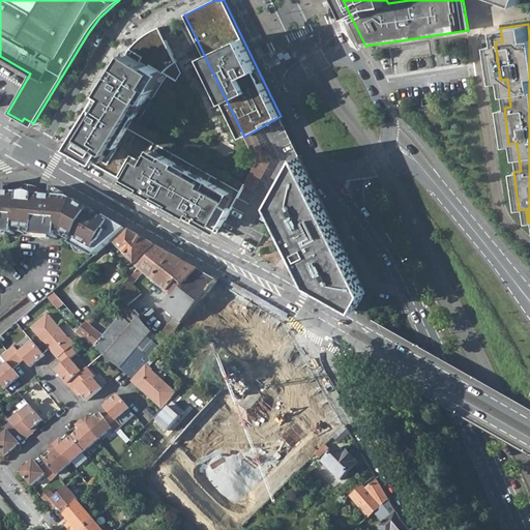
[(126,54),(68,148),(205,225),(211,229),(217,232),(245,183),(147,128),(181,72),(159,27),(155,29),(151,31),(147,33),(139,39),(133,46),(126,54)]
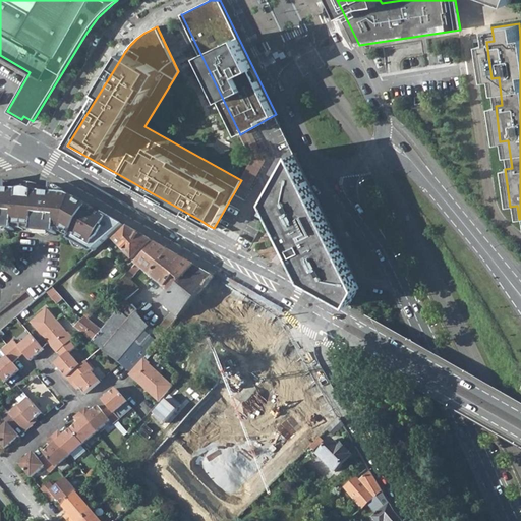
[(415,104),(417,117),(427,115),(425,102),(415,104)]
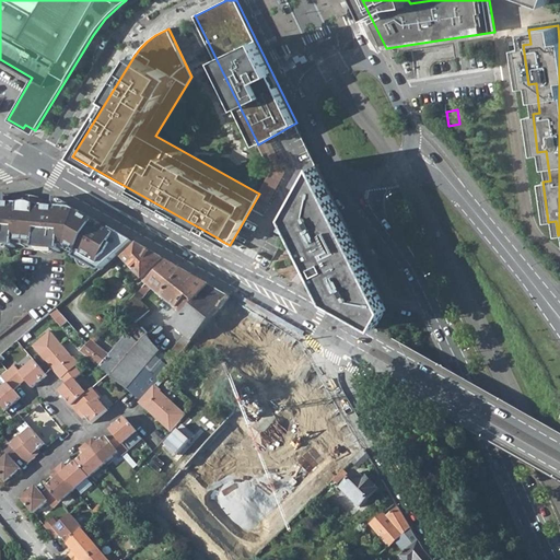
[(340,213),(316,164),(287,216),(328,301),(376,328),(387,310),(340,213)]
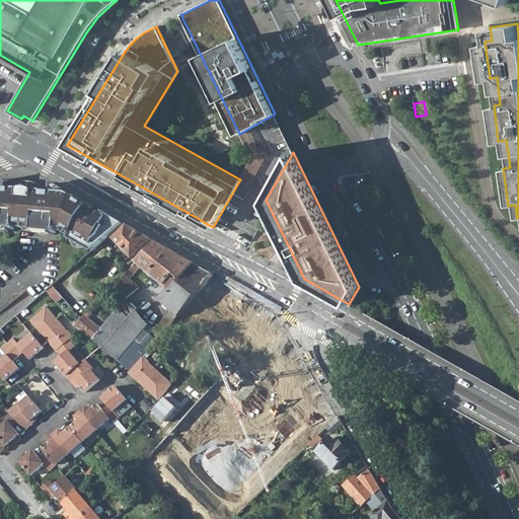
[(242,183),(252,188),(262,163),(251,159),(242,183)]
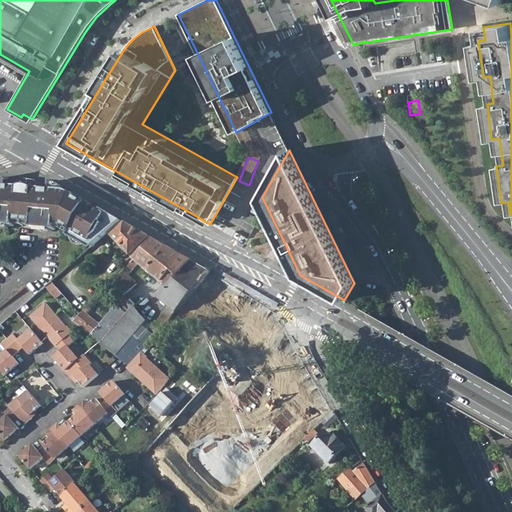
[(0,224),(15,225),(15,222),(19,222),(35,223),(34,227),(56,229),(57,226),(62,225),(72,231),(70,235),(88,246),(89,245),(92,242),(95,244),(112,229),(122,221),(102,209),(101,211),(91,205),(92,203),(79,196),(77,198),(72,195),(74,193),(62,187),(52,181),(51,184),(50,190),(3,186),(4,180),(4,176),(0,177),(0,224)]
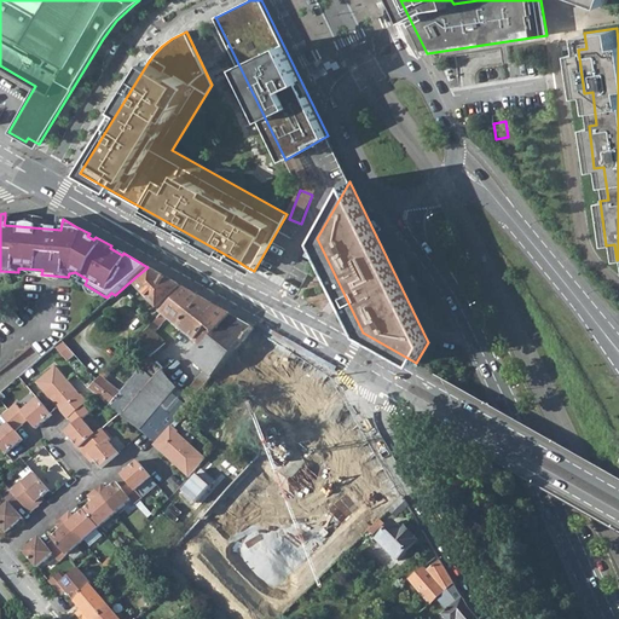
[(15,219),(5,218),(4,225),(61,230),(62,223),(52,223),(45,218),(39,217),(35,215),(32,215),(29,214),(25,215),(16,218),(15,219)]
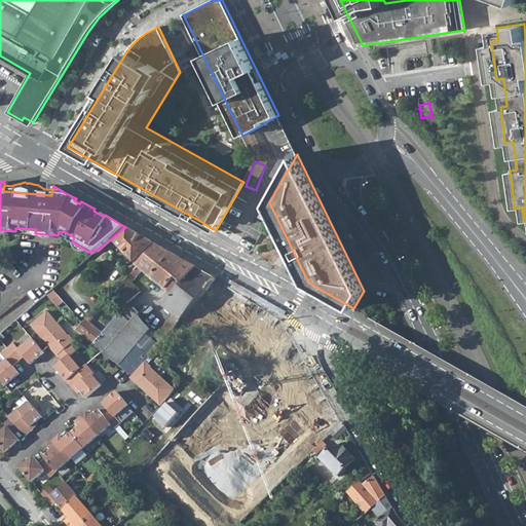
[(136,260),(139,264),(158,245),(130,229),(119,238),(115,242),(134,262),(136,260)]
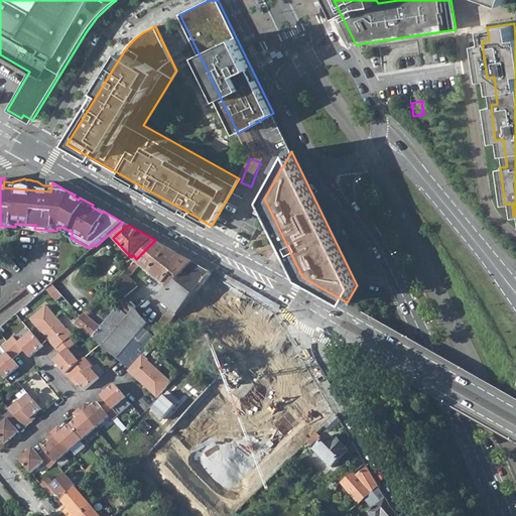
[(151,330),(156,337),(194,291),(200,285),(211,272),(155,240),(136,259),(110,285),(115,291),(117,289),(123,296),(137,285),(129,276),(139,265),(168,288),(158,300),(169,308),(151,330)]
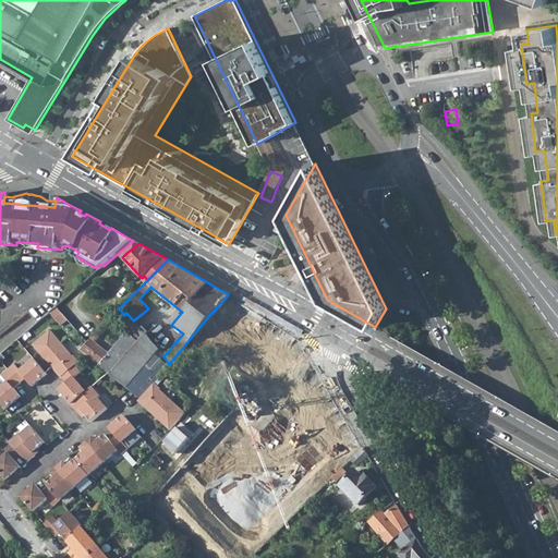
[(255,310),(228,294),(216,308),(220,311),(216,319),(242,334),(242,332),(255,310)]
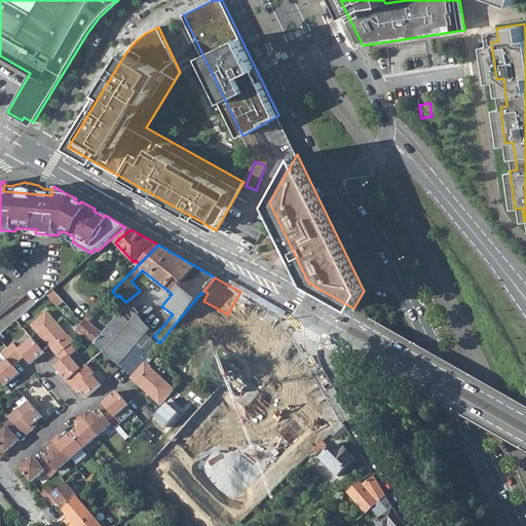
[(53,290),(47,295),(52,300),(59,295),(53,290)]
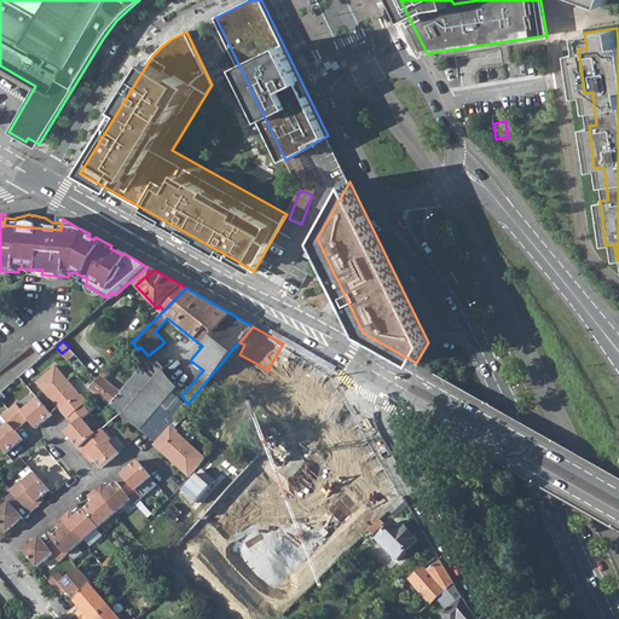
[(239,342),(232,350),(239,354),(244,345),(239,342)]
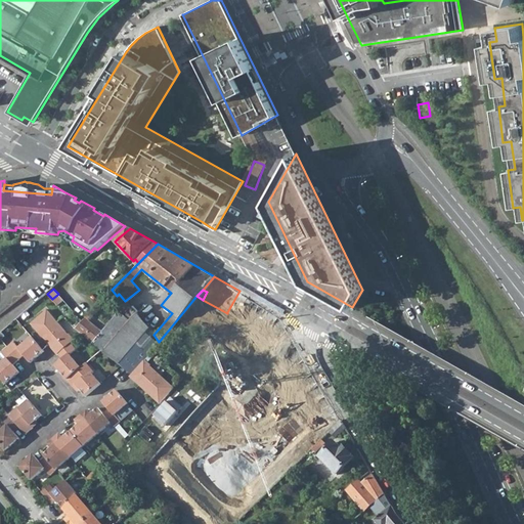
[(259,335),(262,336),(263,335),(268,329),(281,314),(239,291),(227,312),(260,332),(259,335)]
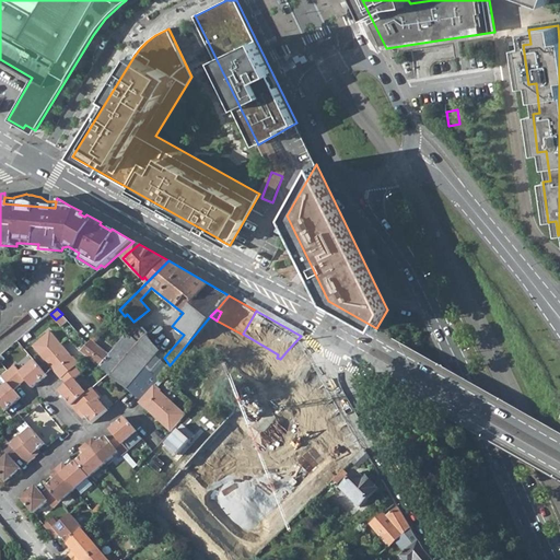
[(61,326),(68,321),(62,314),(56,319),(61,326)]
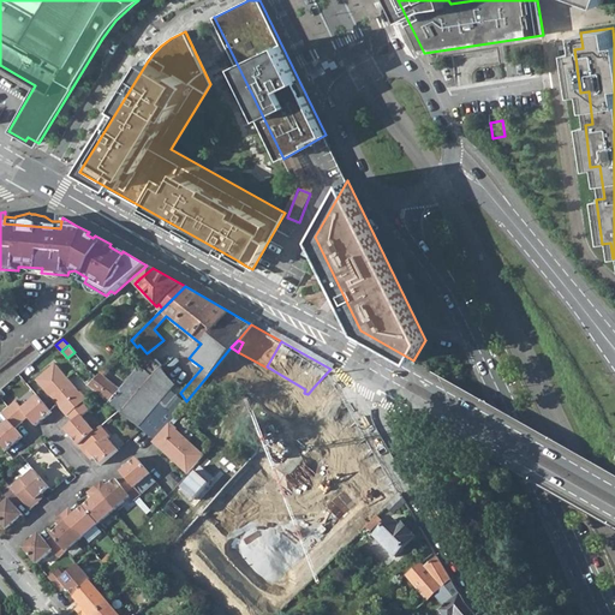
[(155,359),(162,369),(166,365),(163,363),(169,357),(165,352),(155,359)]
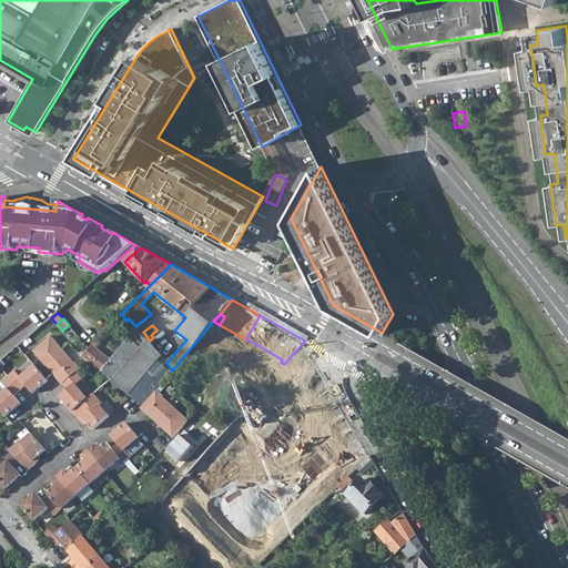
[(80,356),(113,383),(150,341),(143,332),(142,331),(133,341),(130,337),(127,338),(109,359),(91,345),(80,356)]
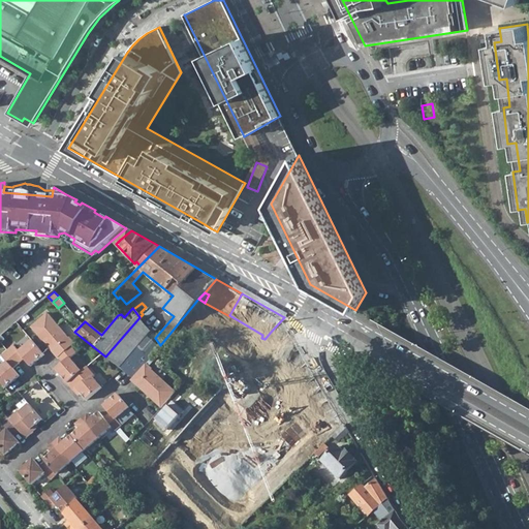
[(31,328),(48,347),(57,359),(58,358),(71,346),(75,343),(70,337),(68,338),(48,314),(31,328)]
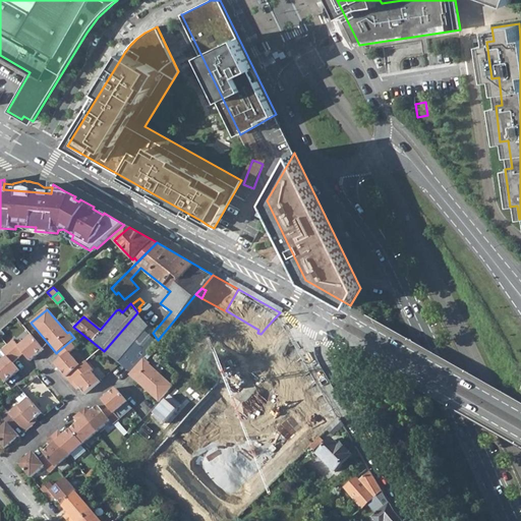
[(104,351),(117,362),(143,331),(148,326),(137,312),(104,351)]
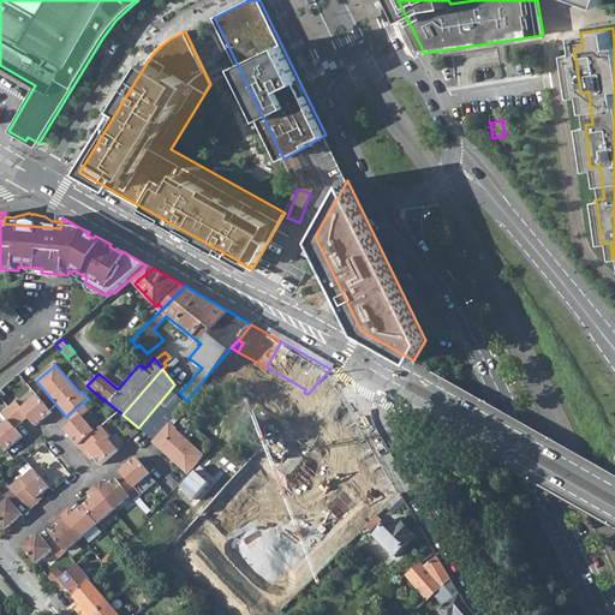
[(309,393),(314,398),(321,392),(315,386),(309,393)]
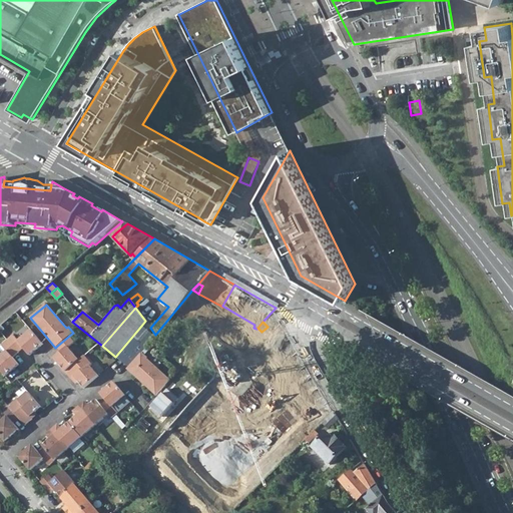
[(115,357),(128,367),(141,351),(153,336),(141,326),(115,357)]
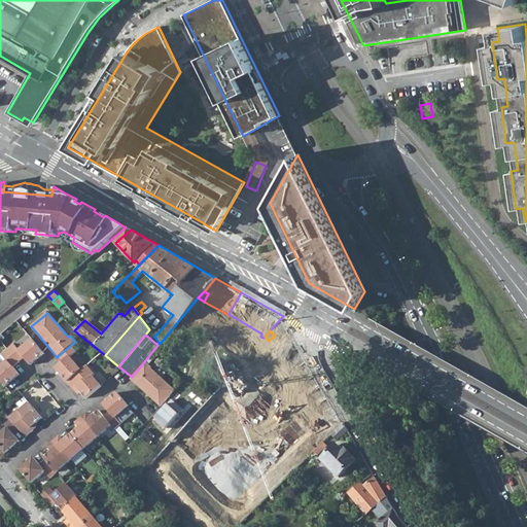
[(24,357),(30,365),(44,353),(41,351),(30,338),(18,348),(12,342),(5,348),(18,362),(24,357)]
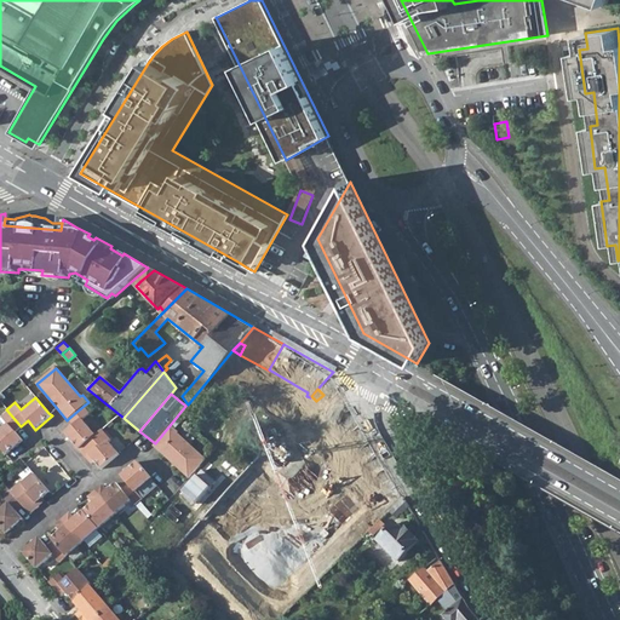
[(64,432),(79,448),(95,435),(82,420),(90,413),(84,406),(68,419),(74,425),(64,432)]
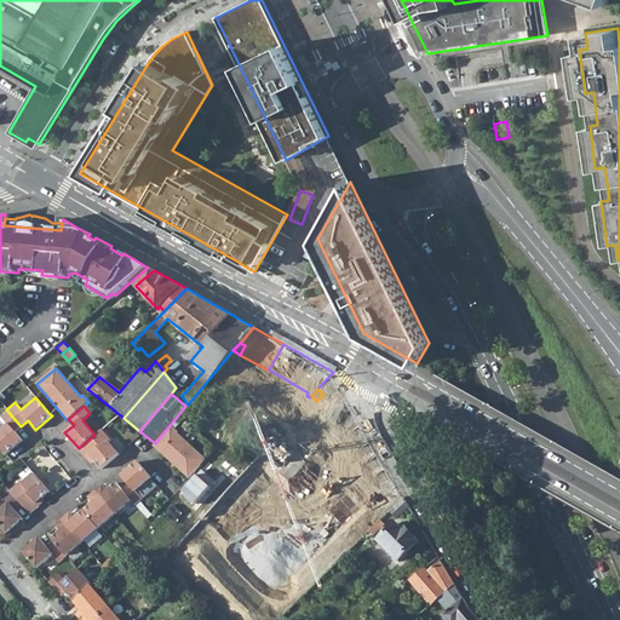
[(0,446),(6,454),(22,441),(15,431),(21,426),(6,409),(0,414),(0,415),(6,423),(0,426),(0,446)]
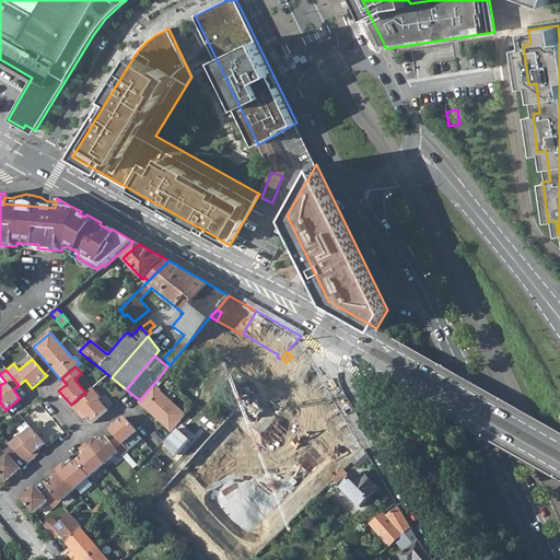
[(290,413),(299,423),(325,396),(306,378),(284,401),(293,410),(290,413)]
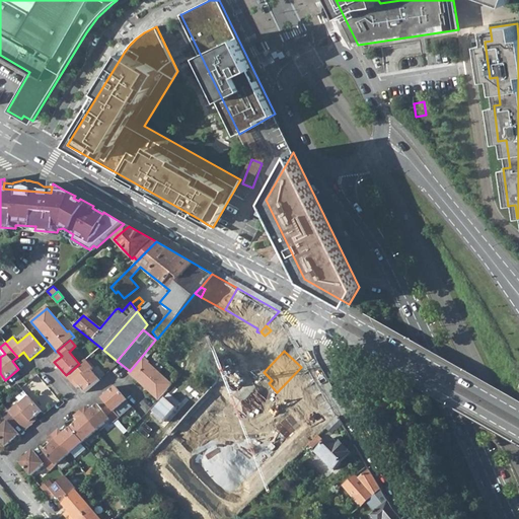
[(172,383),(148,363),(149,361),(143,355),(130,371),(128,373),(158,399),(172,383)]
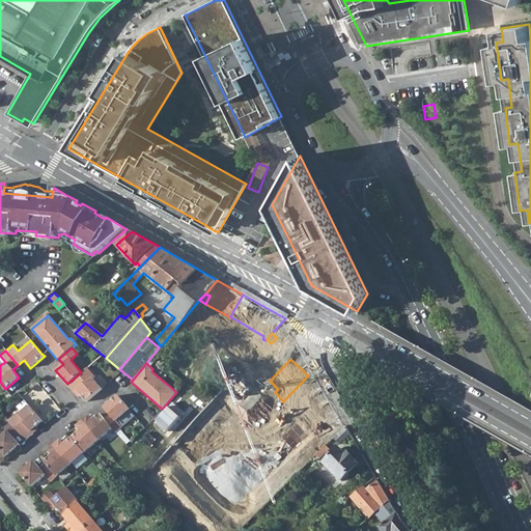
[(77,390),(81,394),(86,401),(102,389),(92,380),(95,378),(87,367),(81,372),(67,384),(74,392),(77,390)]
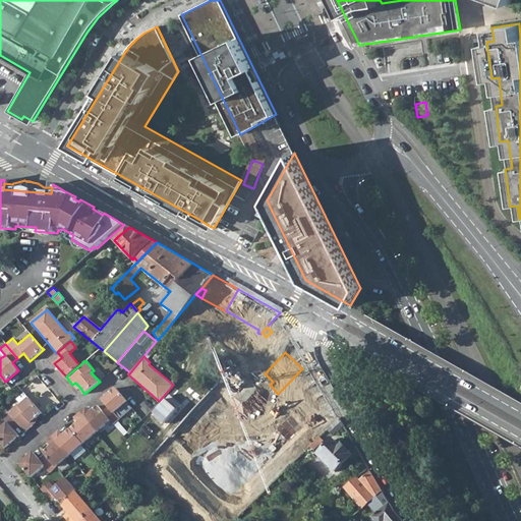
[(147,461),(196,506),(266,428),(223,390),(237,375),(230,368),(205,396),(147,461)]
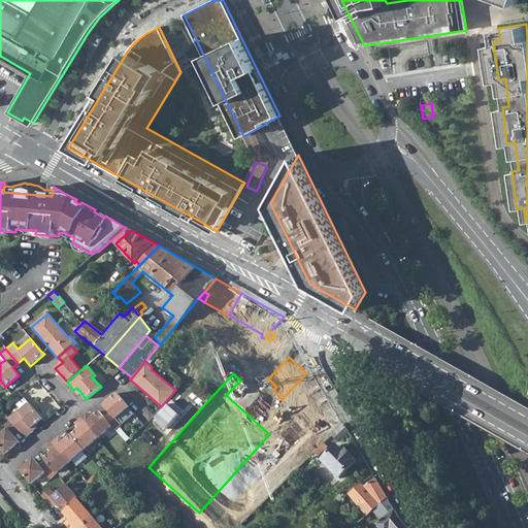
[(117,419),(129,407),(117,393),(103,405),(109,413),(104,417),(112,426),(114,430),(121,424),(117,419)]
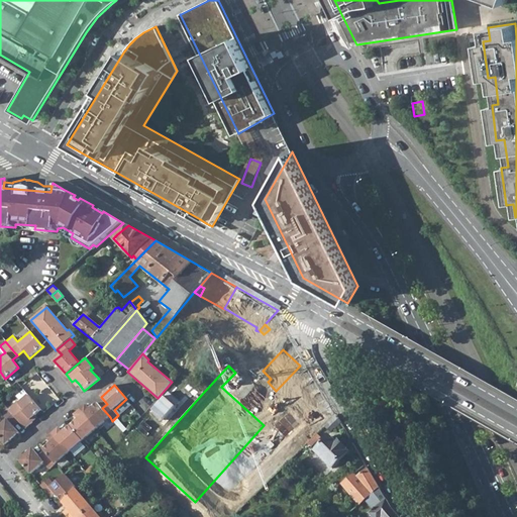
[(306,402),(313,410),(325,397),(319,387),(306,402)]
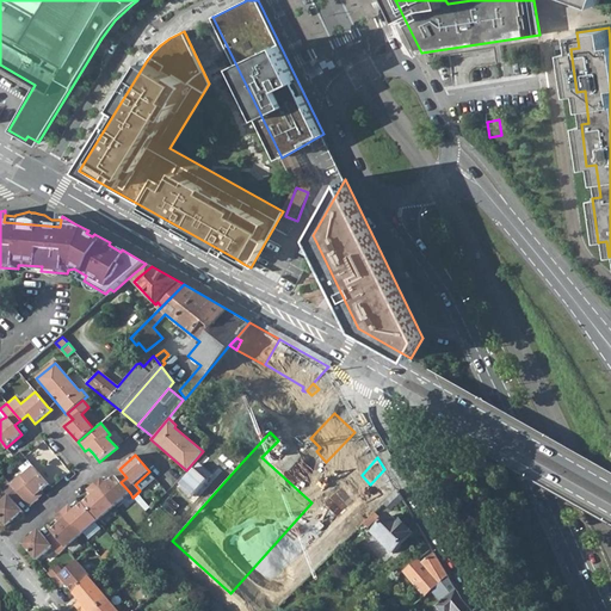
[(11,483),(23,498),(30,506),(38,498),(36,495),(43,489),(49,483),(35,467),(23,476),(22,475),(11,483)]
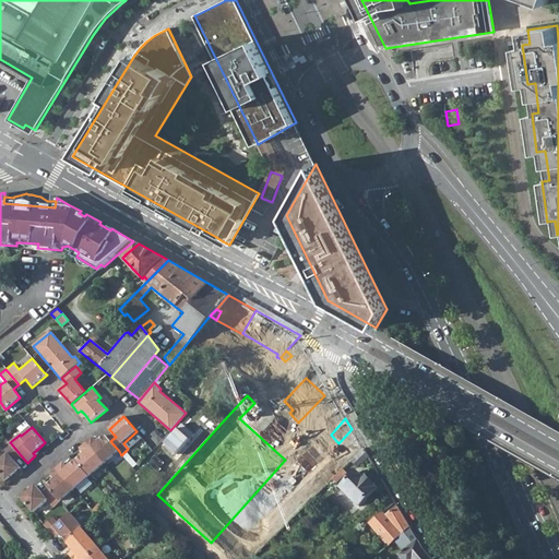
[(333,449),(343,461),(360,444),(352,429),(339,443),(333,449)]
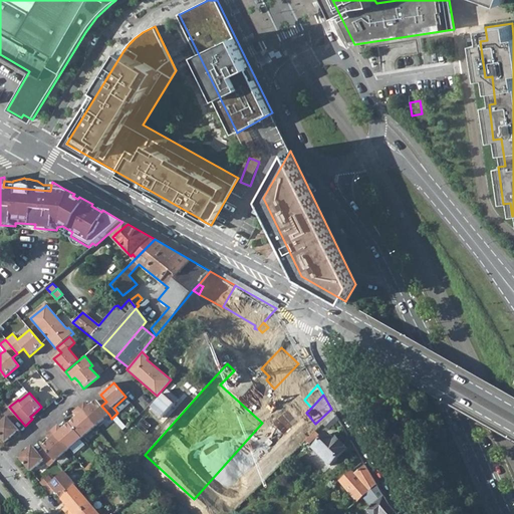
[(77,407),(95,427),(109,415),(101,406),(96,401),(88,408),(83,402),(77,407)]
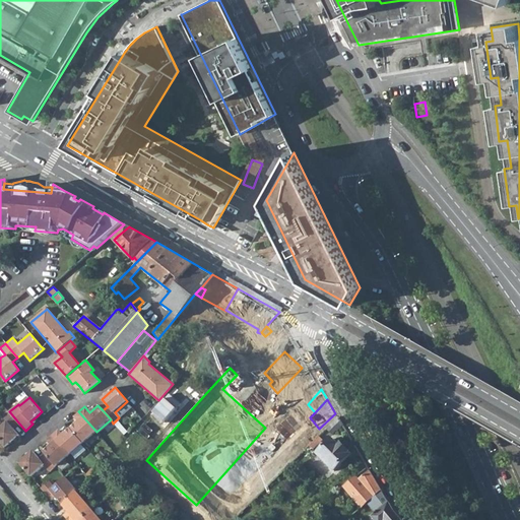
[(0,428),(0,440),(6,447),(18,436),(13,429),(19,424),(9,411),(8,410),(2,415),(7,423),(0,428)]
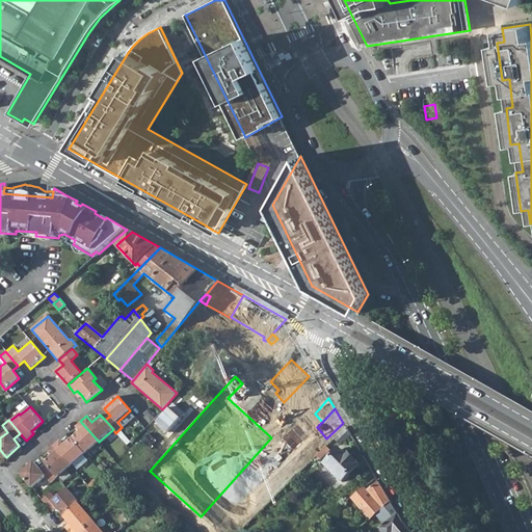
[(72,439),(84,453),(99,442),(80,421),(74,426),(78,432),(72,439)]
